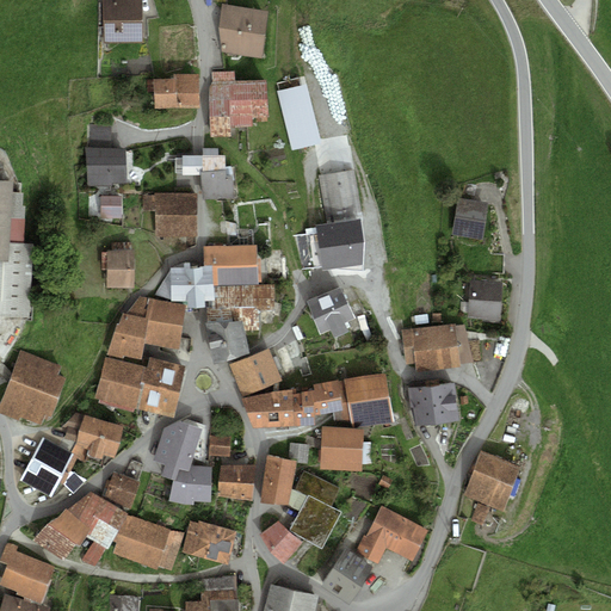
[(142,0),(102,0),(104,41),(144,42),(142,0)]
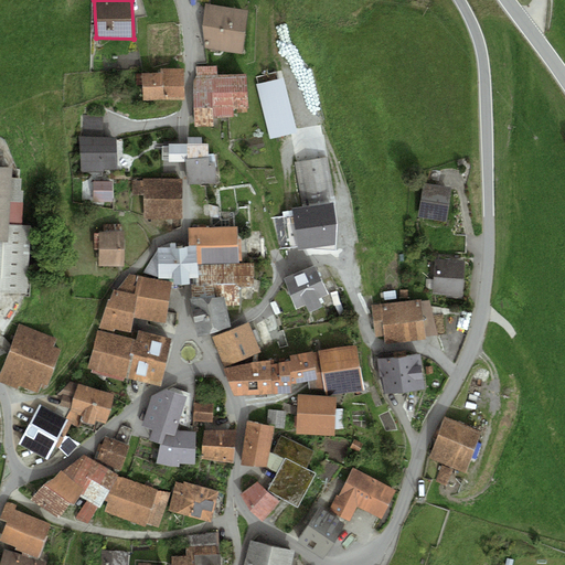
[(248,6),(205,3),(202,23),(204,48),(242,51),(248,6)]
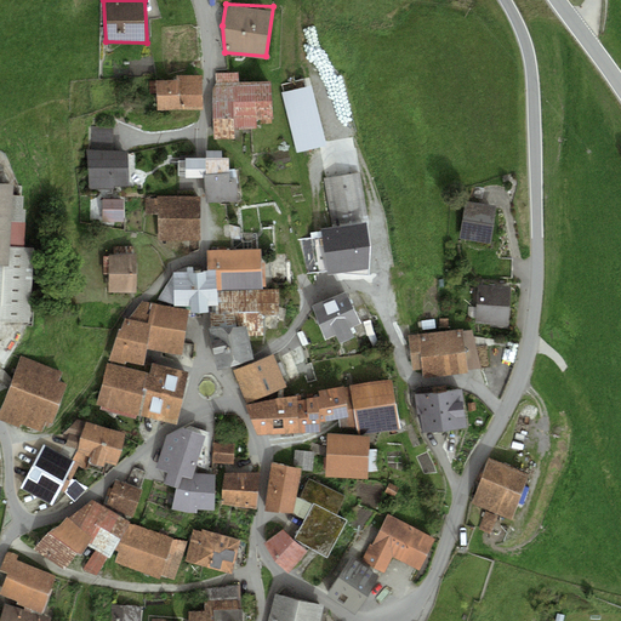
[(238,69),(215,73),(216,81),(212,89),(214,137),(235,135),(234,129),(257,124),(256,115),(258,115),(260,123),(272,121),(272,114),(273,114),(271,75),(239,79),(238,69)]
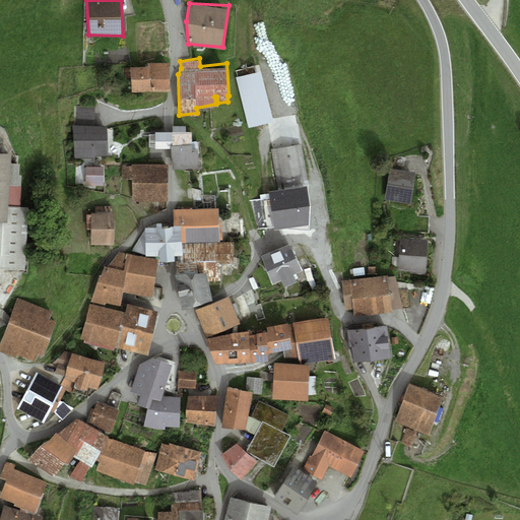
[(153,63),(130,64),(131,89),(151,88),(169,89),(170,60),(153,60),(153,63)]
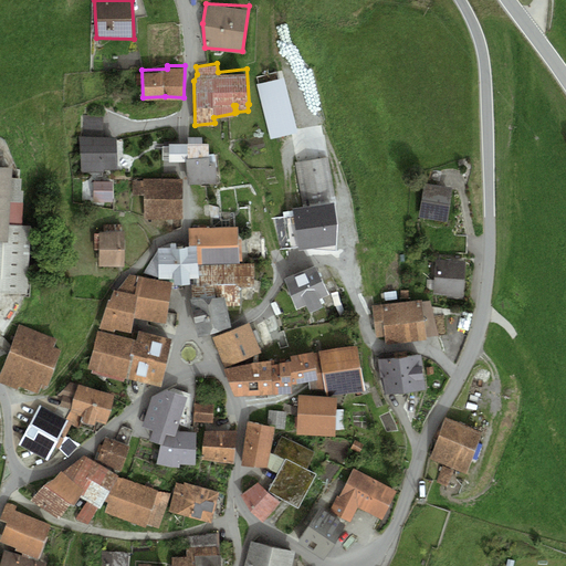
[(83,116),(83,136),(103,135),(104,115),(83,116)]
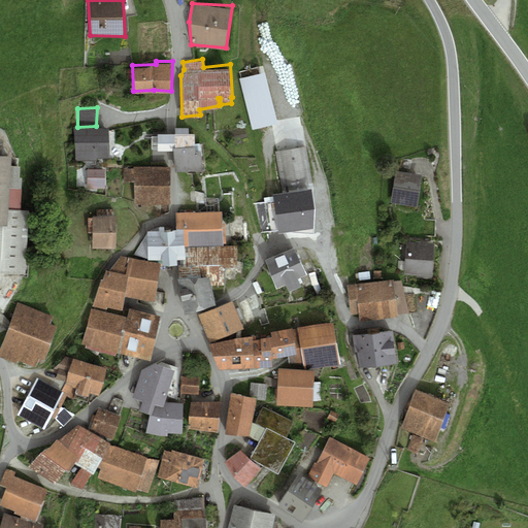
[(291,117),(270,120),(272,130),(292,126),(291,117)]
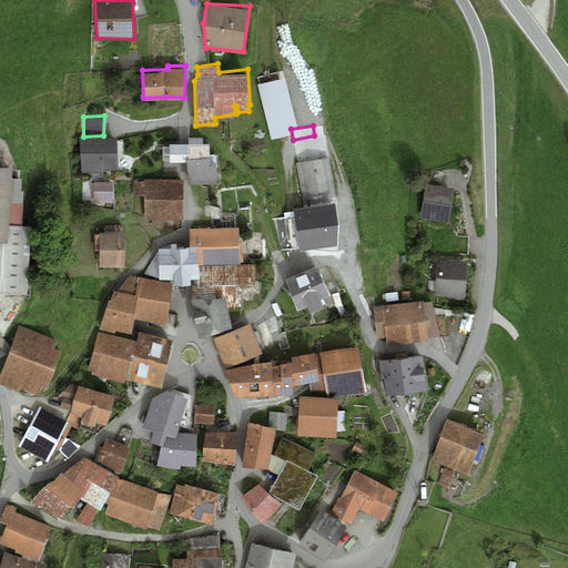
[(83,137),(79,137),(81,173),(104,172),(104,169),(118,168),(117,135),(103,135),(83,137)]
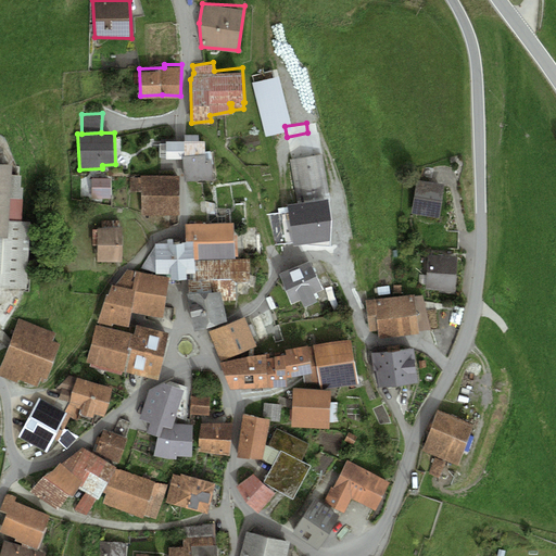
[(181,138),(165,138),(166,156),(181,156),(182,156),(184,179),(213,177),(211,154),(206,155),(204,137),(199,137),(198,134),(184,135),(184,138),(181,138)]
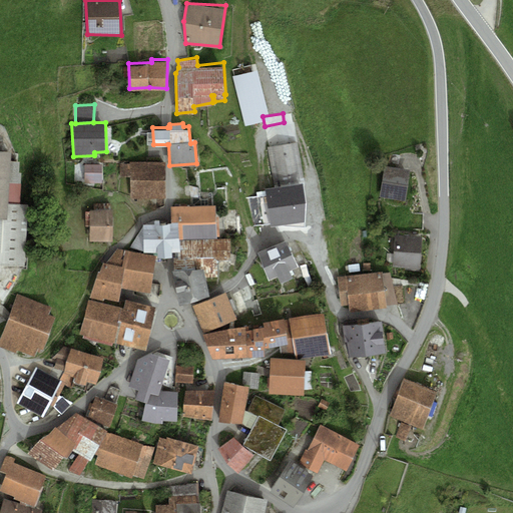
[(0,145),(0,137),(0,264),(24,266),(28,201),(20,201),(22,170),(19,170),(19,159),(11,159),(11,148),(0,147),(0,145)]
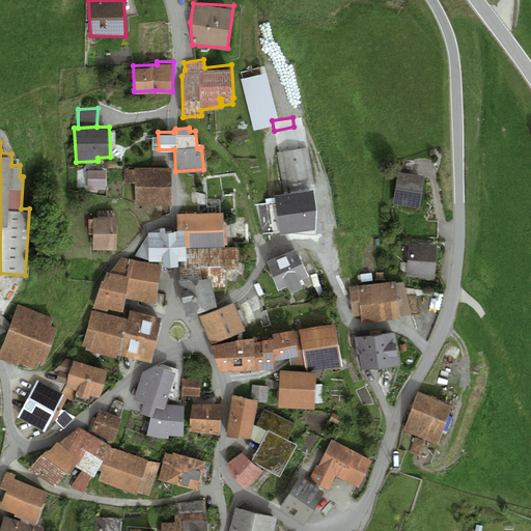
[(308,146),(277,152),(284,193),(315,188),(308,146)]
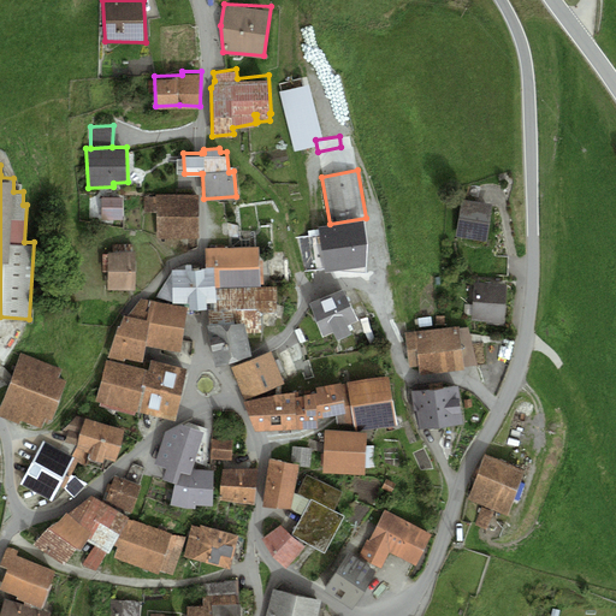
[(199,193),(143,195),(144,211),(157,211),(157,237),(199,236),(199,193)]
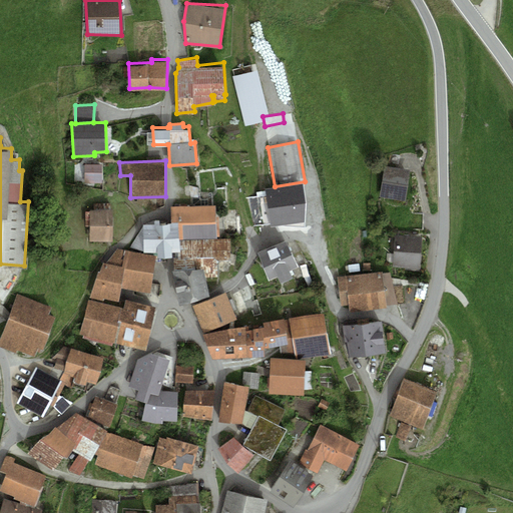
[(102,162),(85,163),(85,181),(101,181),(102,162)]
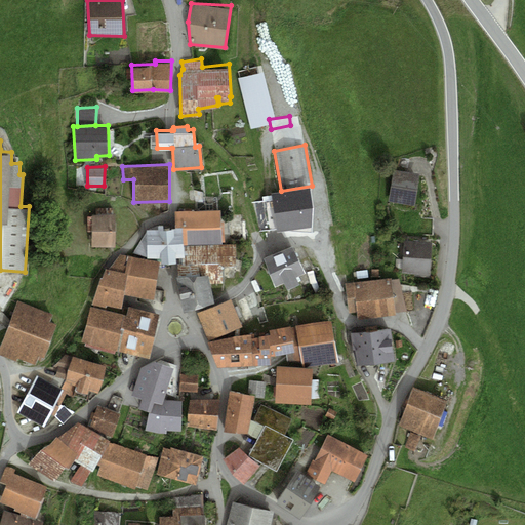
[(419,172),(394,169),(389,201),(414,205),(419,172)]
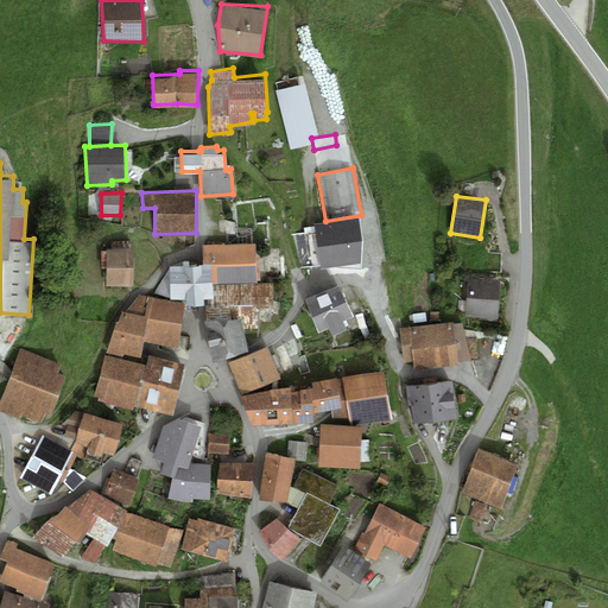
[(361,215),(325,221),(304,227),(304,233),(295,234),(299,267),(310,266),(310,268),(328,266),(329,277),(374,267),(366,214),(361,215)]
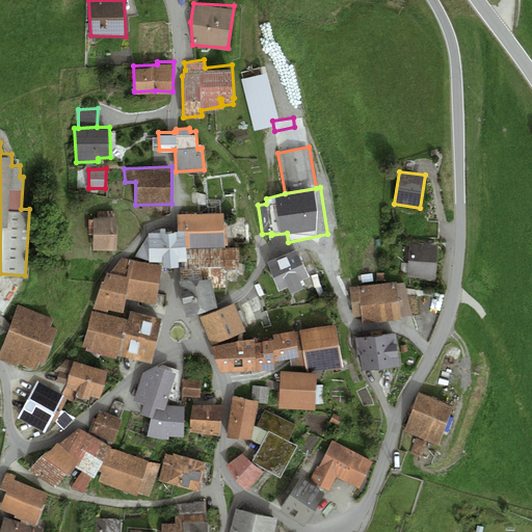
[(223,211),(178,213),(179,229),(184,229),(187,259),(188,266),(180,265),(181,277),(210,274),(213,287),(225,286),(225,267),(239,266),(239,245),(225,245),(225,243),(228,243),(227,223),(224,223),(223,211)]
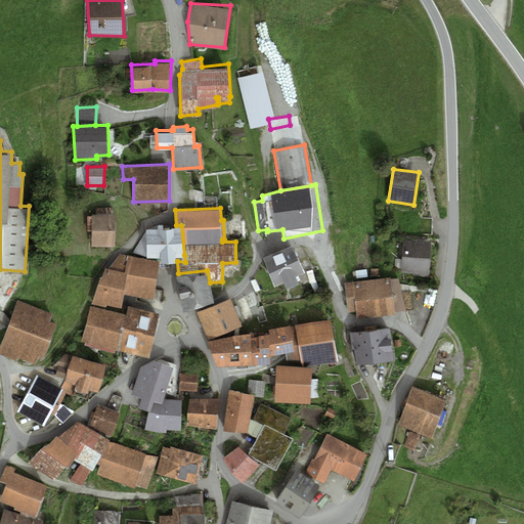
[(115,211),(87,215),(87,229),(91,230),(91,246),(116,245),(115,211)]
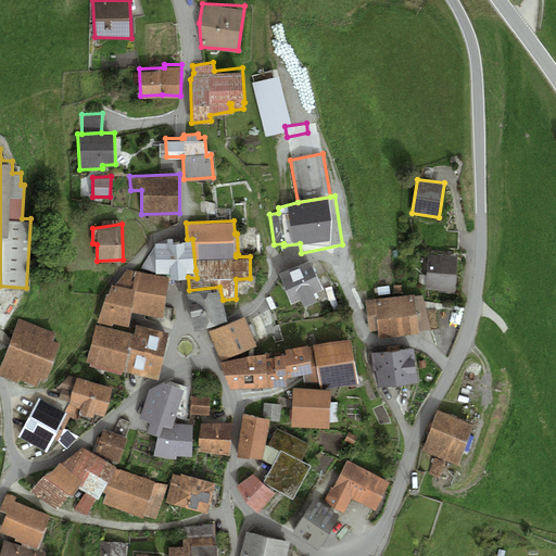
[(182,239),(155,241),(139,269),(156,272),(171,272),(171,276),(186,274),(187,274),(187,270),(196,270),(192,239),(187,239),(182,239)]
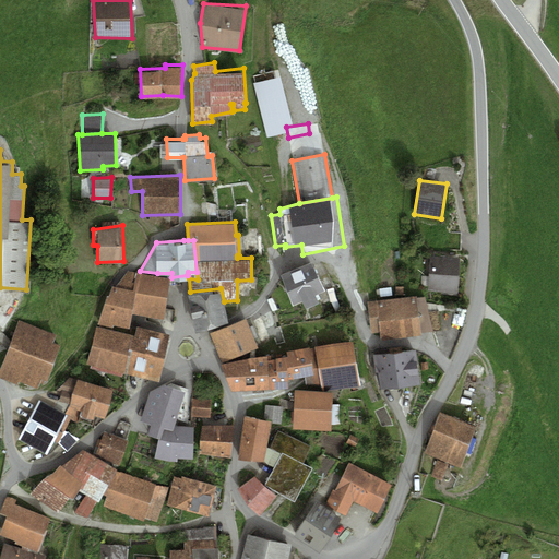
[(460,257),(430,256),(427,290),(458,293),(460,257)]
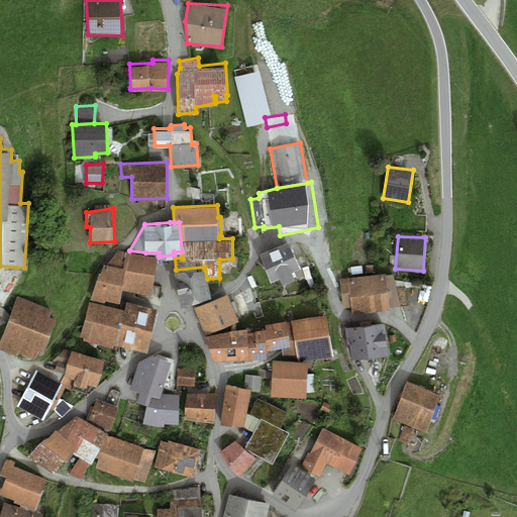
[(289,240),(261,253),(272,279),(281,276),(284,281),(295,276),(293,269),(301,265),(289,240)]
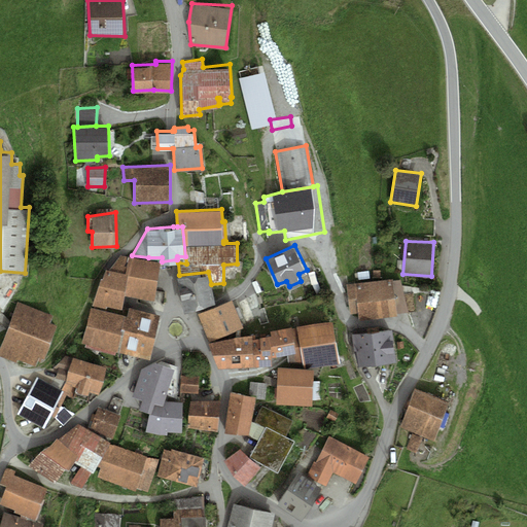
[(108,269),(105,268),(93,304),(106,307),(106,304),(121,307),(125,294),(154,297),(160,259),(132,255),(120,254),(108,269)]
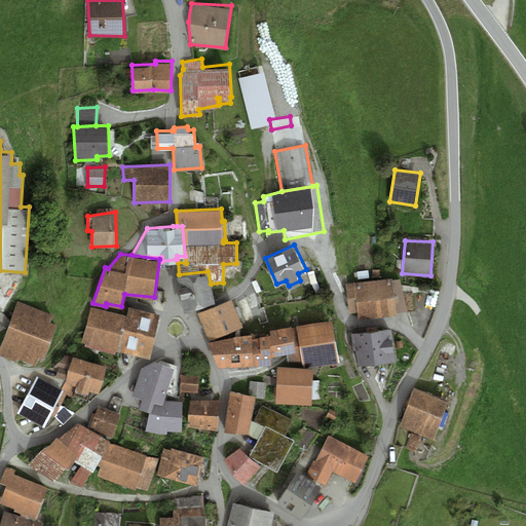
[(179,274),(177,275),(185,310),(215,299),(211,284),(208,271),(179,274)]
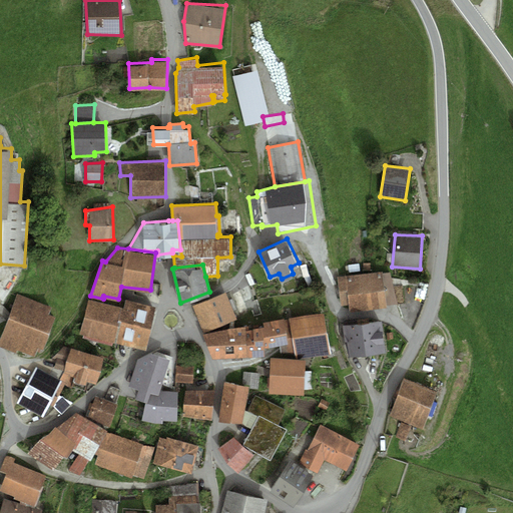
[(382,270),(338,276),(342,304),(349,304),(351,311),(387,306),(387,304),(397,303),(390,272),(383,272),(382,270)]
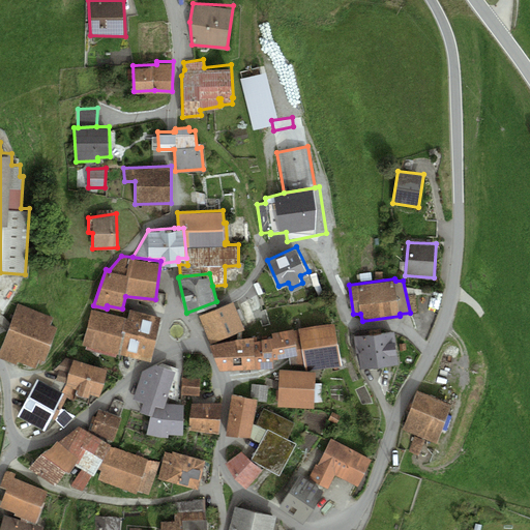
[(234,299),(199,315),(209,342),(243,334),(240,329),(251,326),(238,299),(235,301),(234,299)]
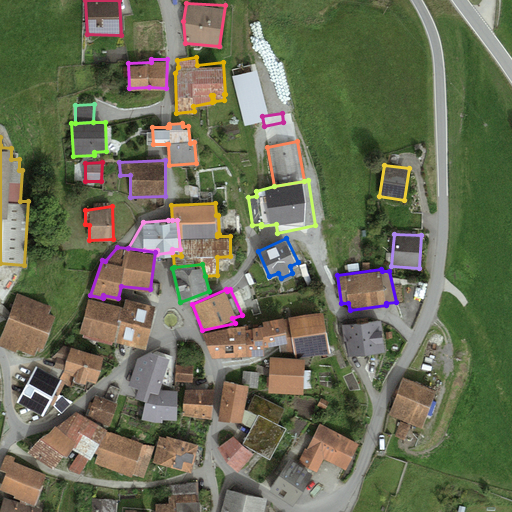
[(51,303),(16,294),(0,335),(0,343),(15,350),(17,347),(33,352),(37,344),(42,346),(55,312),(49,310),(51,303)]
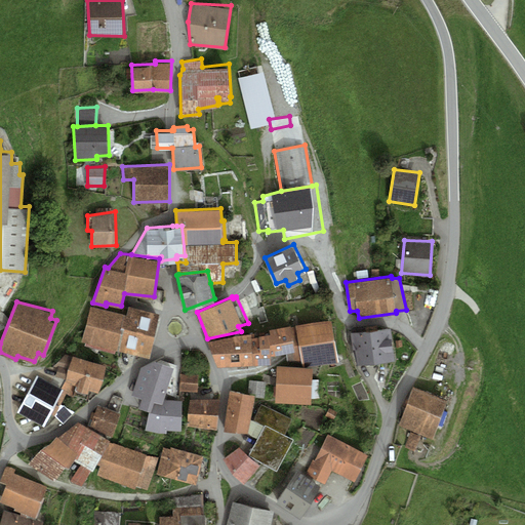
[(265,303),(247,310),(253,326),(270,320),(265,303)]
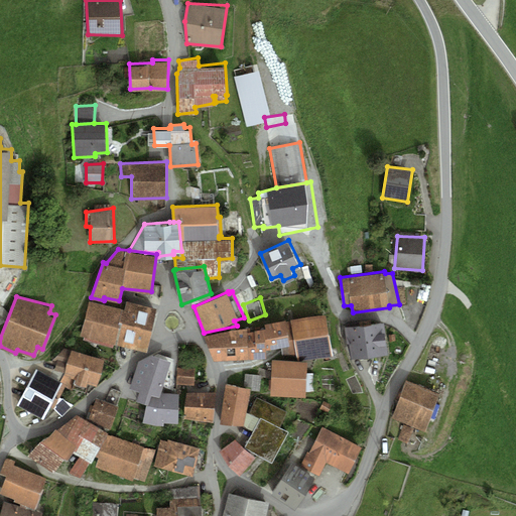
[(156,305),(126,298),(124,308),(117,344),(147,349),(156,305)]
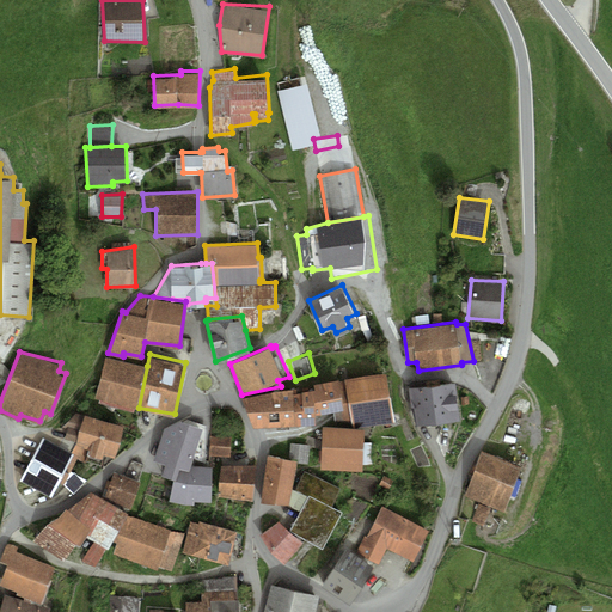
[(147,366),(106,357),(95,397),(139,408),(147,366)]
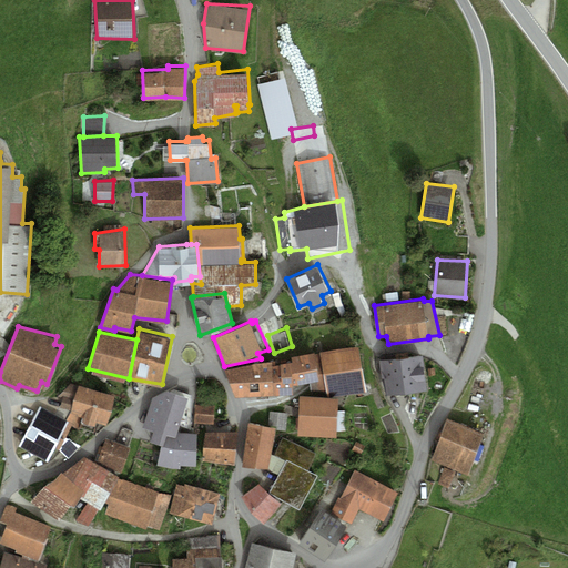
[(357,342),(315,352),(320,376),(310,378),(312,391),(327,391),(327,394),(366,388),(357,342)]
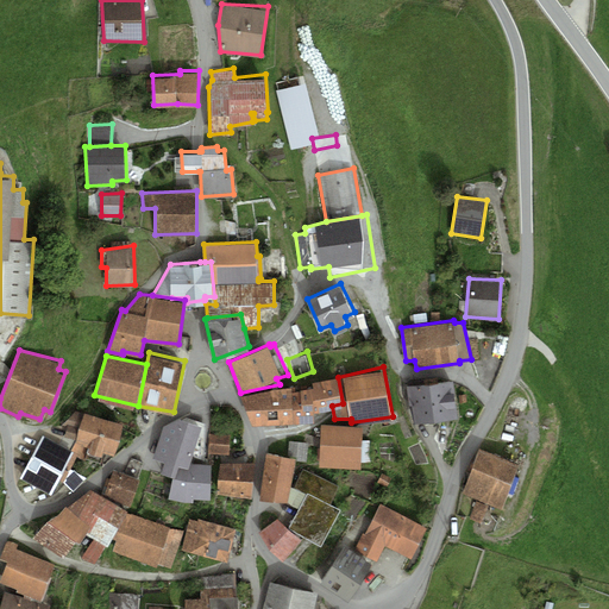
[(313,383),(292,388),(294,421),(314,420),(314,409),(332,406),(343,403),(338,377),(337,374),(312,380),(313,383)]
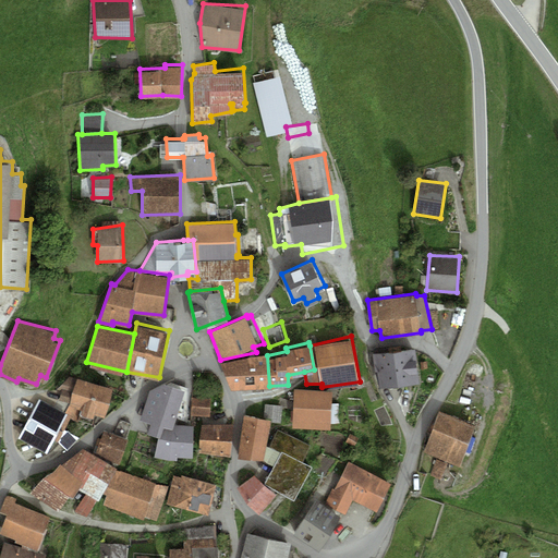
[(415,346),(372,352),(375,371),(378,371),(380,386),(420,380),(415,346)]
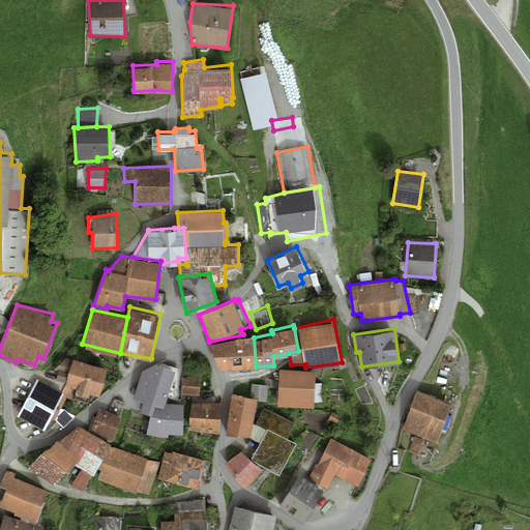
[(243,334),(209,342),(219,367),(256,366),(254,337),(254,333),(243,334)]
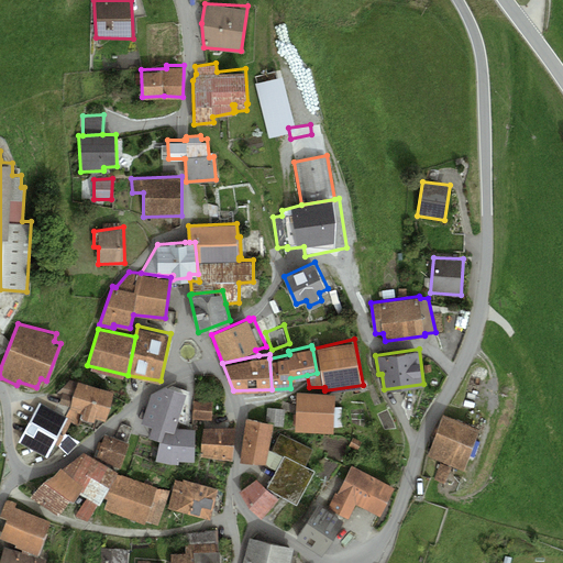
[(113,387),(77,379),(77,381),(69,378),(57,393),(62,394),(59,403),(69,407),(69,408),(76,410),(75,411),(81,414),(80,416),(95,419),(96,416),(107,418),(113,387)]
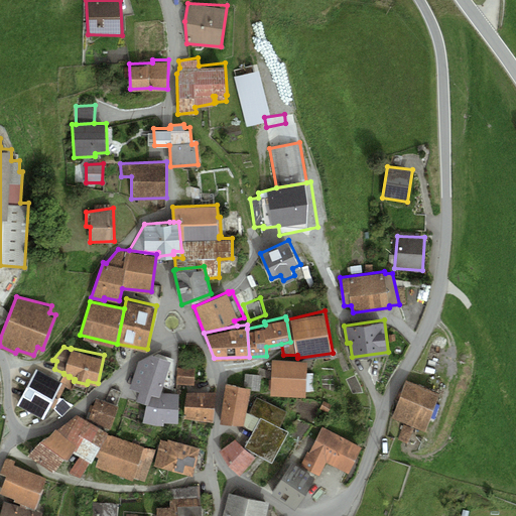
[(151,352),(138,360),(129,387),(140,390),(136,399),(146,401),(148,402),(151,392),(159,394),(160,391),(162,384),(173,384),(174,359),(151,352)]
